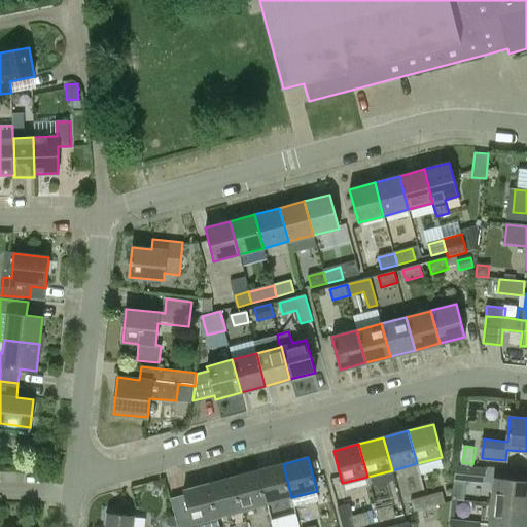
[(267,504),(291,497),(283,464),(258,470),(267,504)]
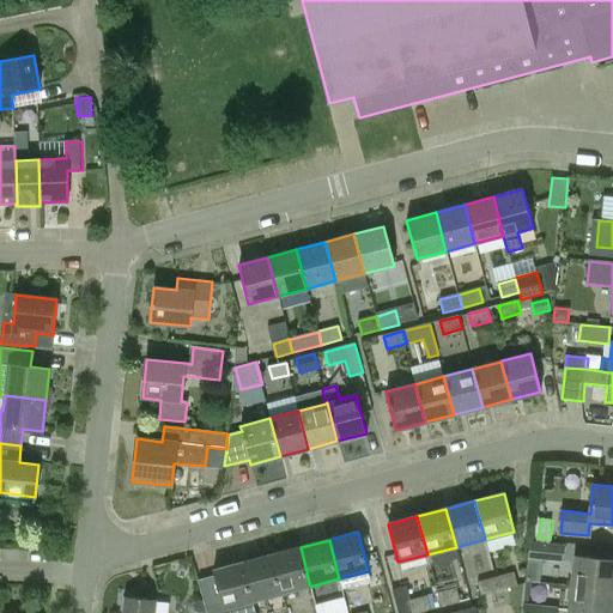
[(565,545),(532,541),(530,558),(564,562),(565,545)]
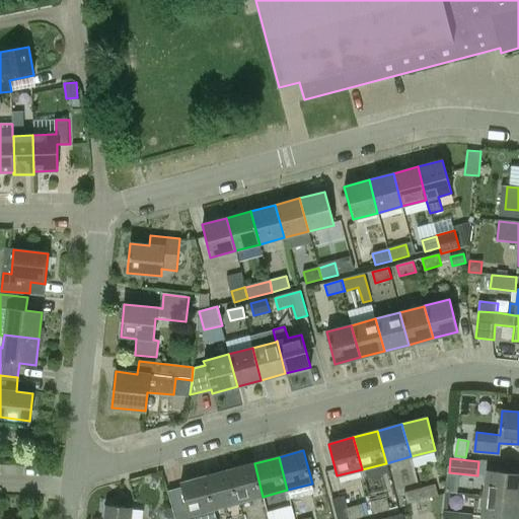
[(238,503),(263,497),(254,463),(230,470),(238,503)]
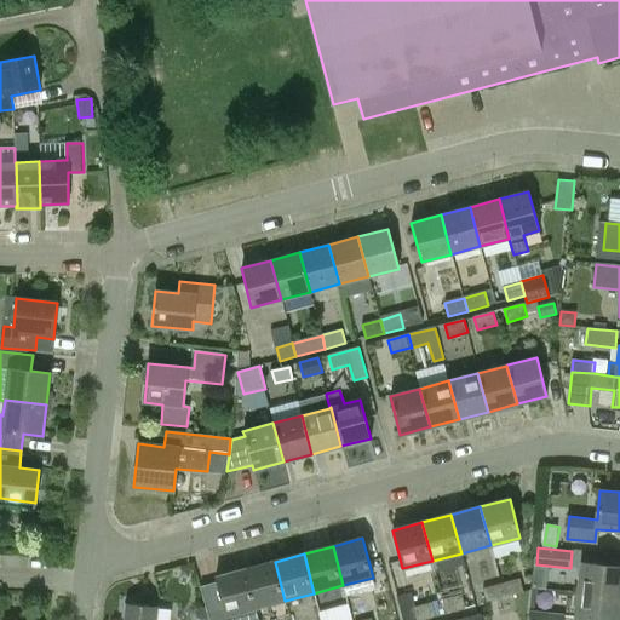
[(257,608),(285,601),(275,562),(246,569),(257,608)]
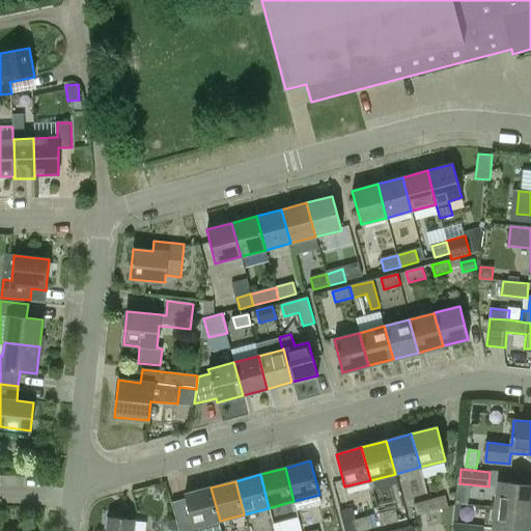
[(495,508),(530,511),(530,485),(498,483),(495,508)]
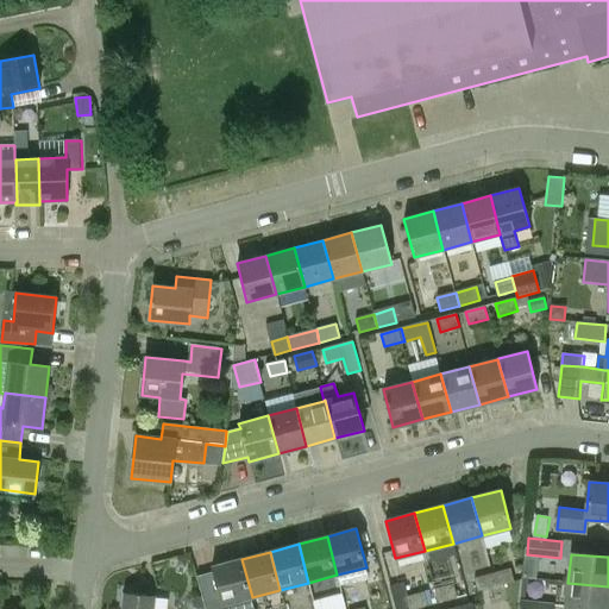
[(223,606),(252,597),(242,559),(212,567),(223,606)]
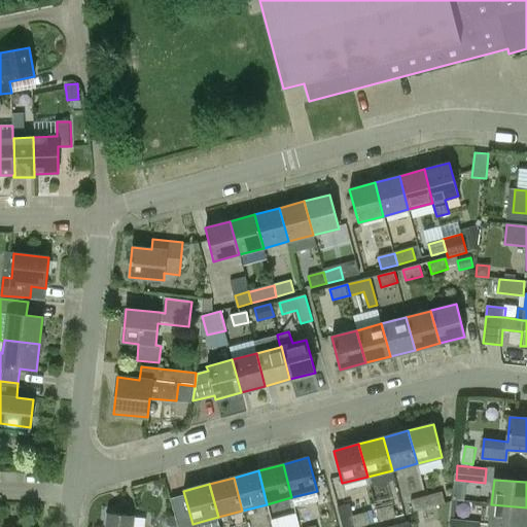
[(366,488),(344,493),(345,500),(367,496),(366,488)]
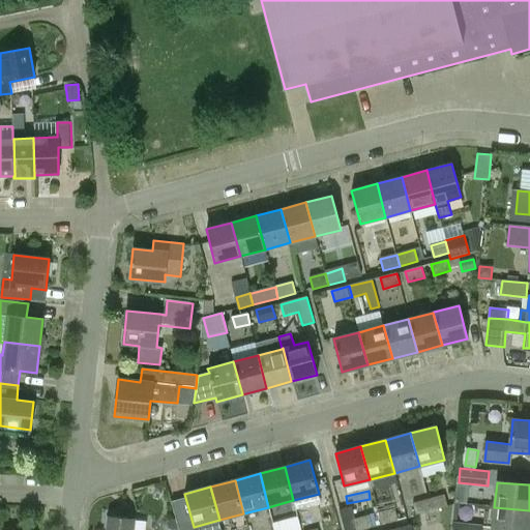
[(445,495),(430,499),(433,511),(448,507),(445,495)]
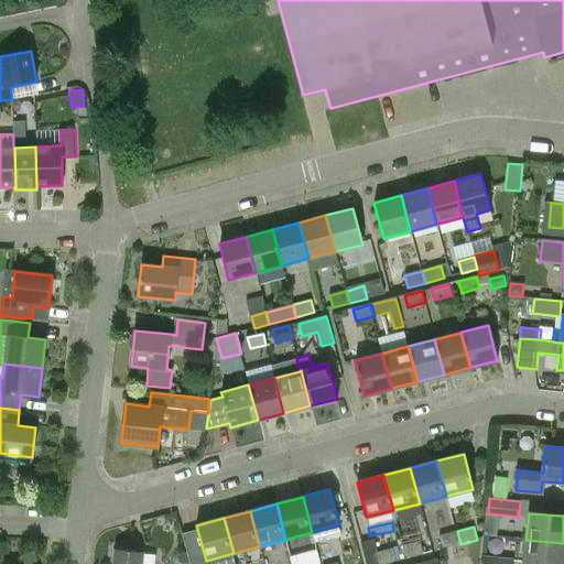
[(461,544),(457,531),(440,537),(443,549),(461,544)]
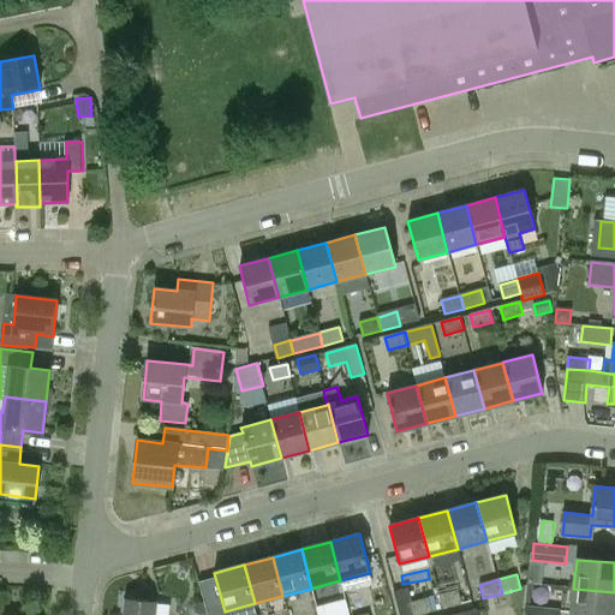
[(412,603),(408,589),(395,592),(400,614),(413,614),(433,610),(430,598),(412,603)]
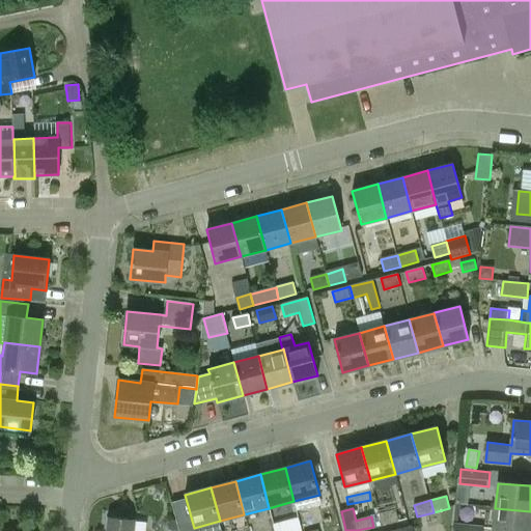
[(530,530),(530,511),(495,508),(492,530),(530,530)]
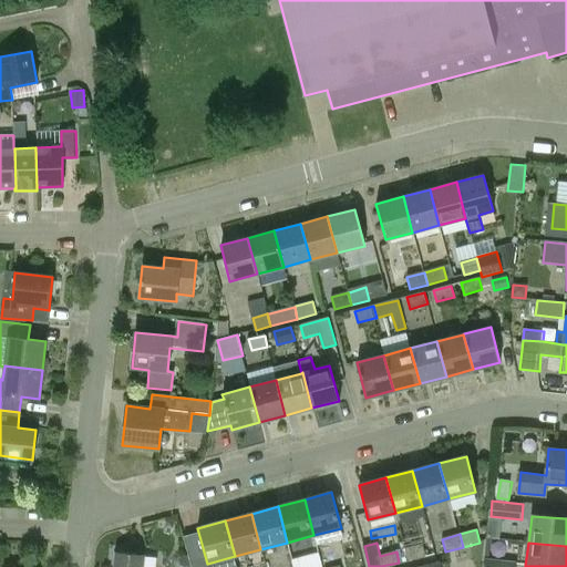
[(423,545),(406,549),(409,559),(426,555),(423,545)]
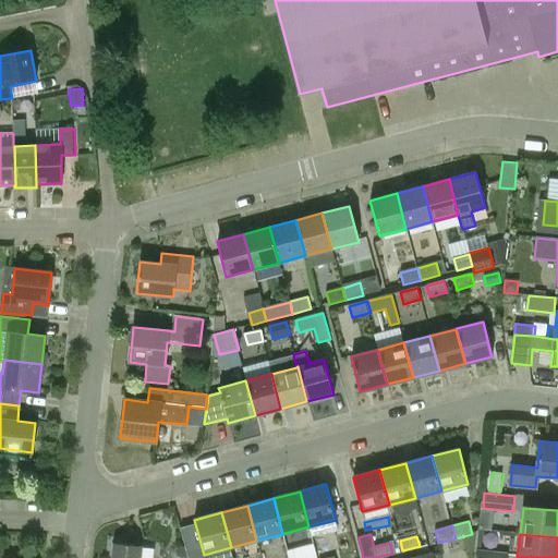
[(288,548),(289,557),(319,557),(316,543),(288,548)]
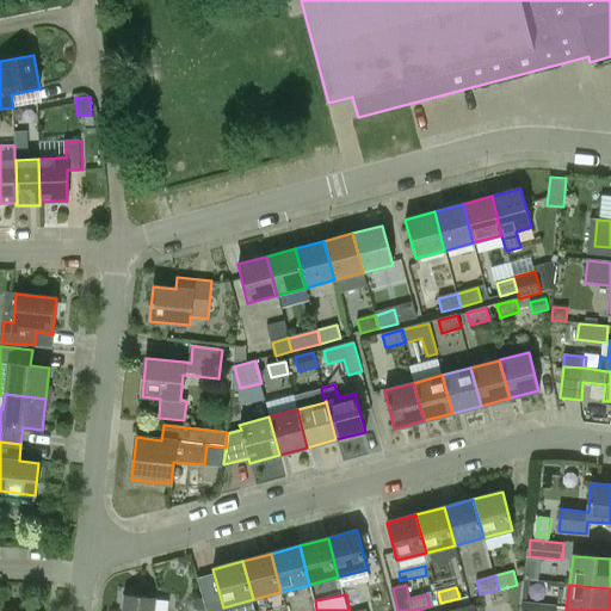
[(153,610),(155,599),(125,596),(123,610),(153,610)]
